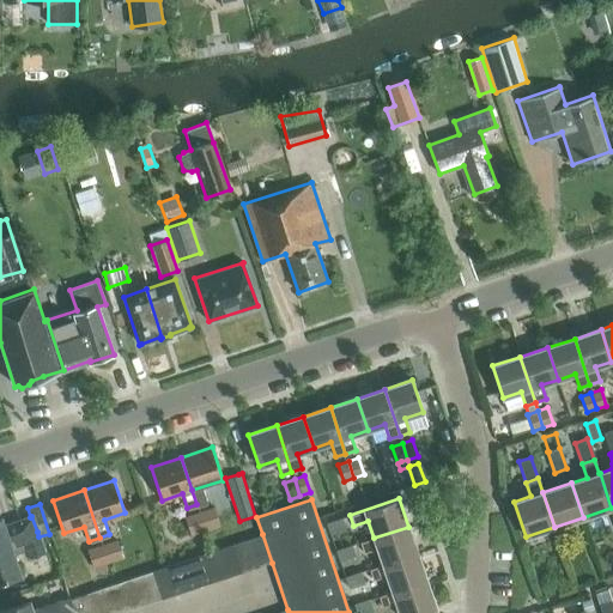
[(199,513),(205,530),(219,526),(213,508),(199,513)]
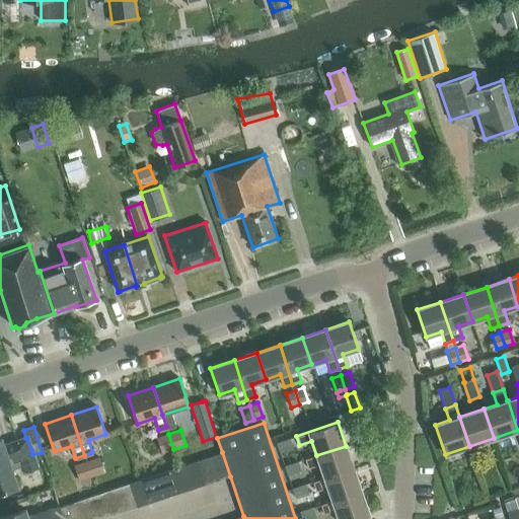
[(173,449),(168,434),(156,438),(161,454),(173,449)]
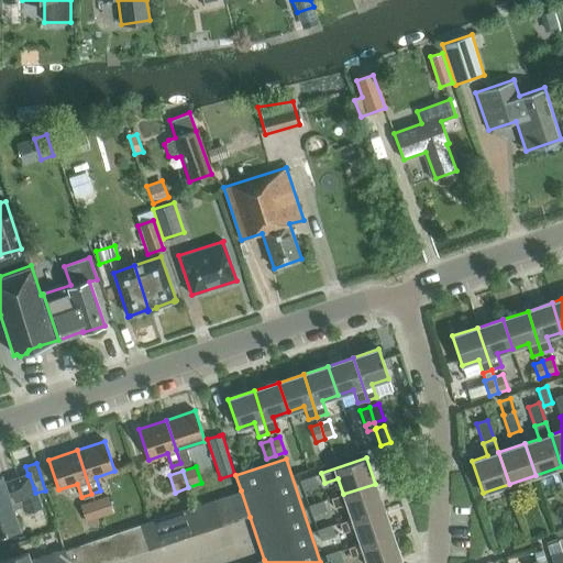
[(0,505),(35,493),(34,488),(29,474),(28,475),(3,483),(0,476),(0,475),(0,505)]
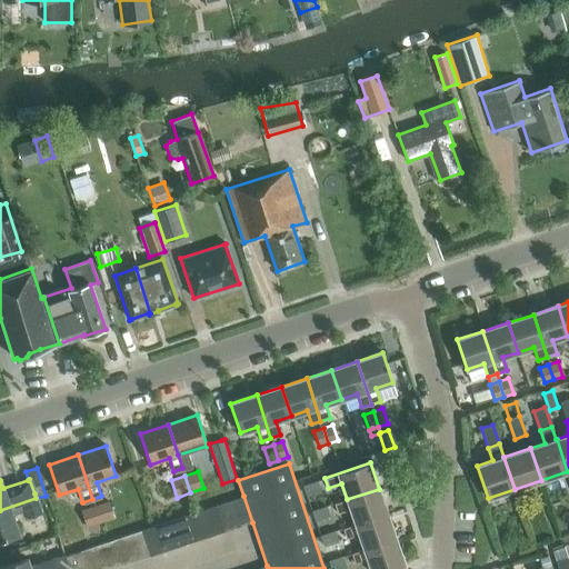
[(302,486),(306,497),(320,491),(317,481),(302,486)]
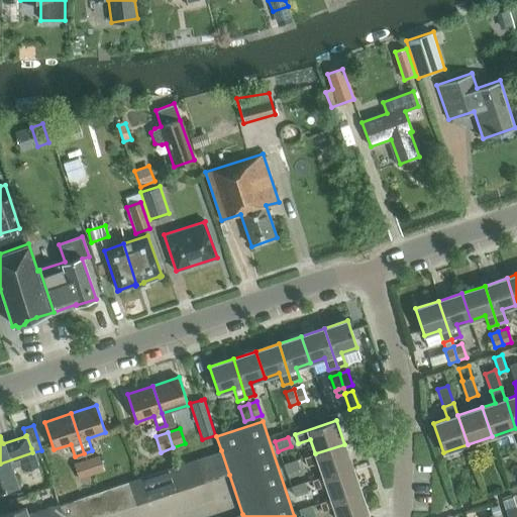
[(344,444),(315,453),(303,457),(306,467),(318,462),(323,477),(351,467),(344,444)]
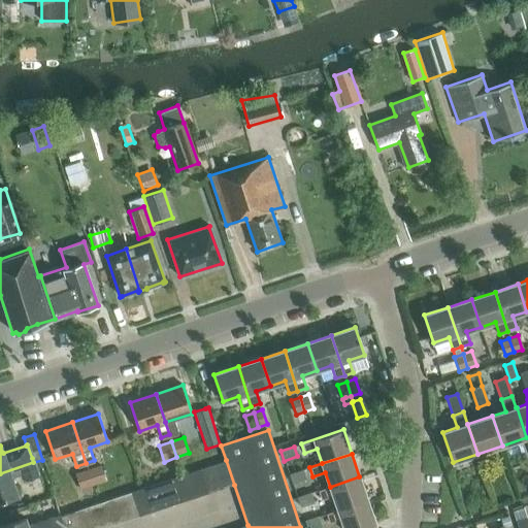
[(221,489),(234,485),(226,460),(212,465),(221,489)]
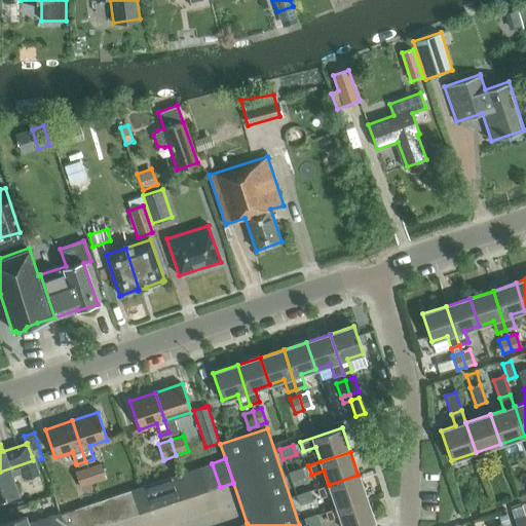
[(33,460),(0,472),(0,498),(16,493),(11,476),(22,473),(24,479),(37,474),(33,460)]
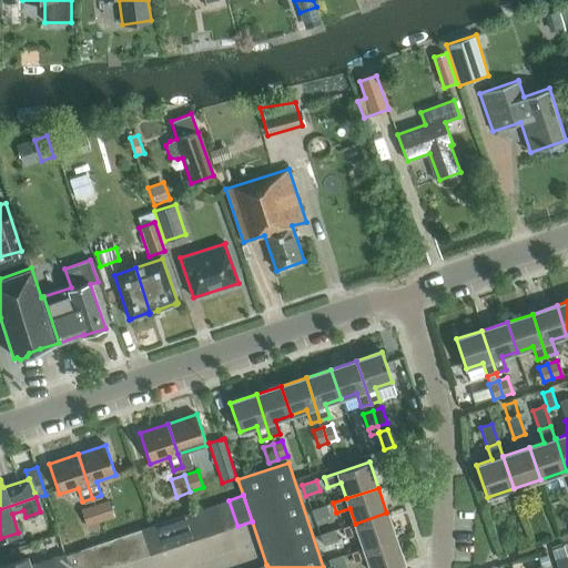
[(93,506),(99,523),(112,518),(107,500),(93,506)]
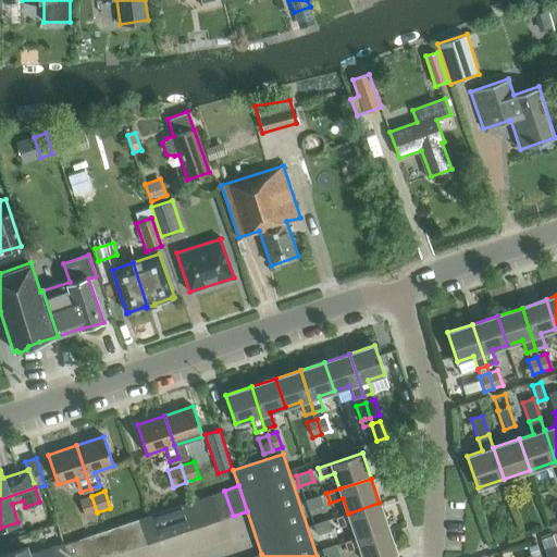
[(219,520),(233,516),(224,491),(210,495),(219,520)]
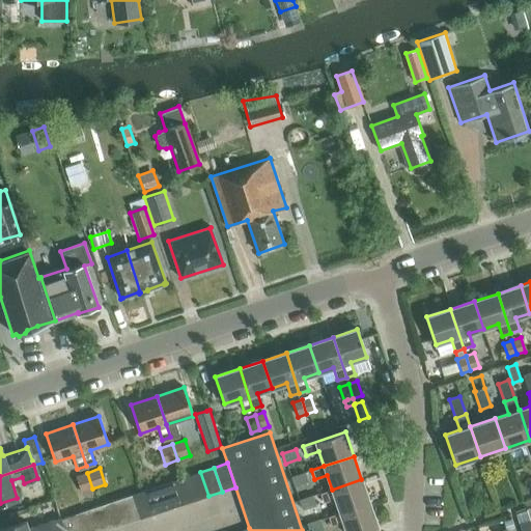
[(195,501),(208,496),(200,472),(187,477),(195,501)]
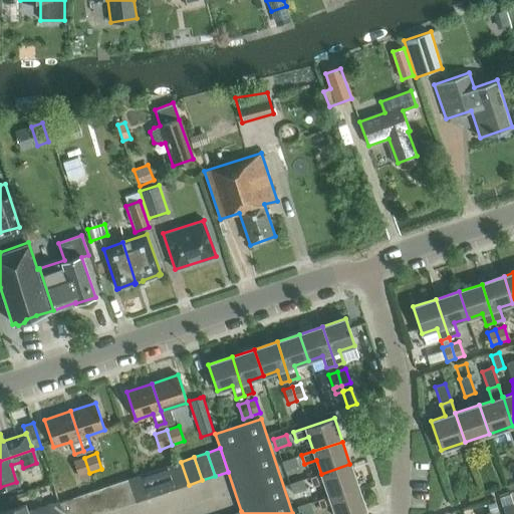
[(281,462),(284,472),(297,467),(294,457),(281,462)]
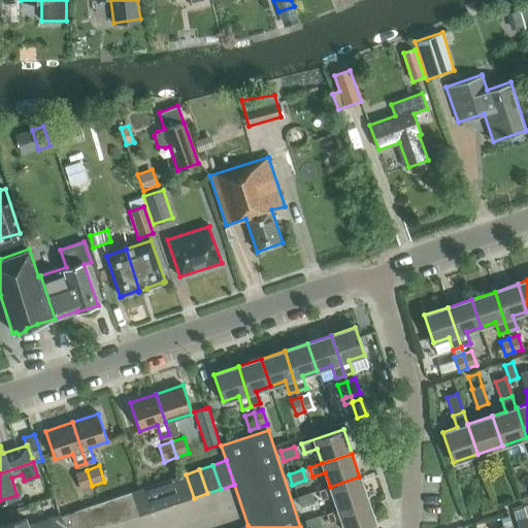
[(92,486),(87,470),(74,474),(80,490),(92,486)]
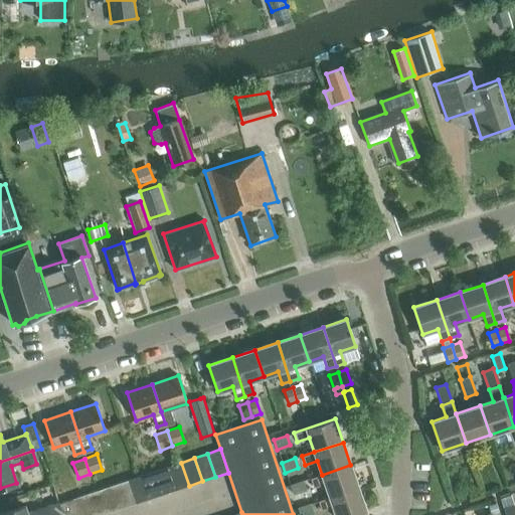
[(175,490),(189,486),(181,463),(167,467),(175,490)]
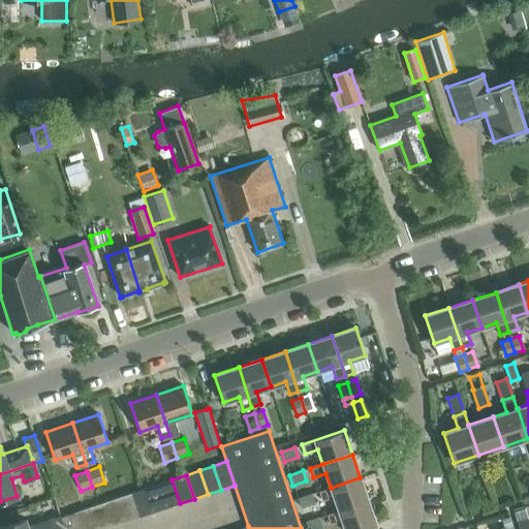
[(360,477),(331,488),(318,492),(321,500),(334,496),(339,510),(368,501),(360,477)]
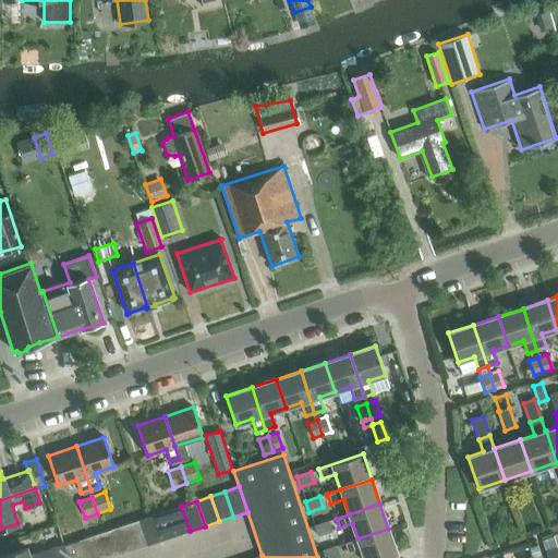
[(176,536),(190,531),(181,506),(167,511),(176,536)]
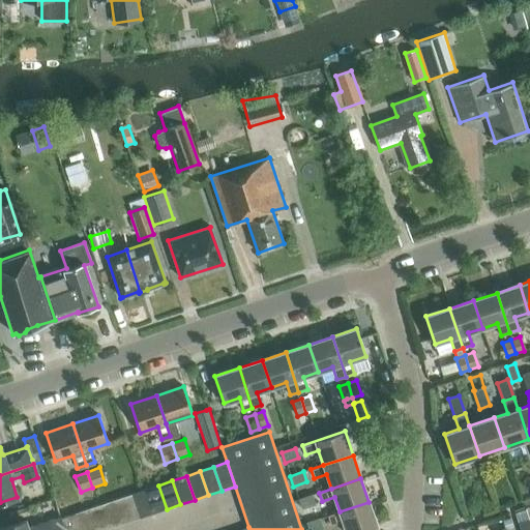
[(152,513),(167,509),(158,486),(145,490),(152,513)]
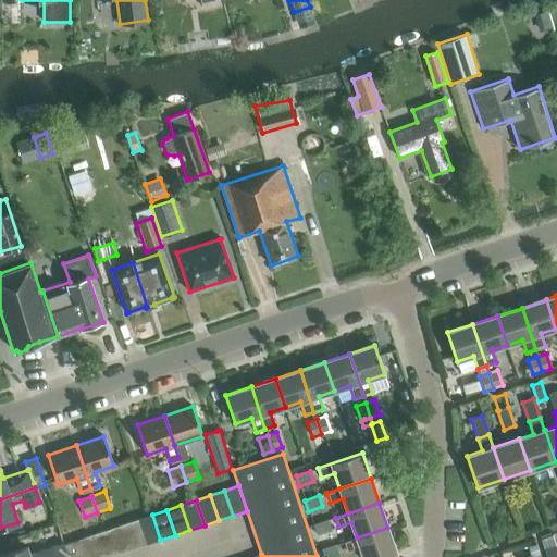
[(147,545),(160,540),(152,515),(138,519),(147,545)]
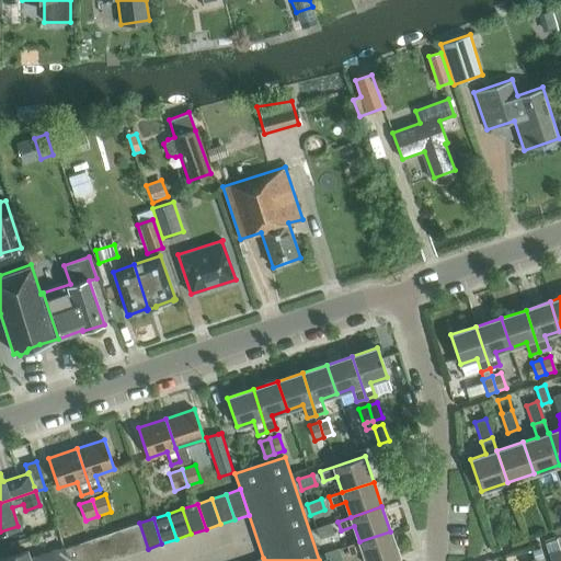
[(136,552),(148,549),(139,523),(127,527),(136,552)]
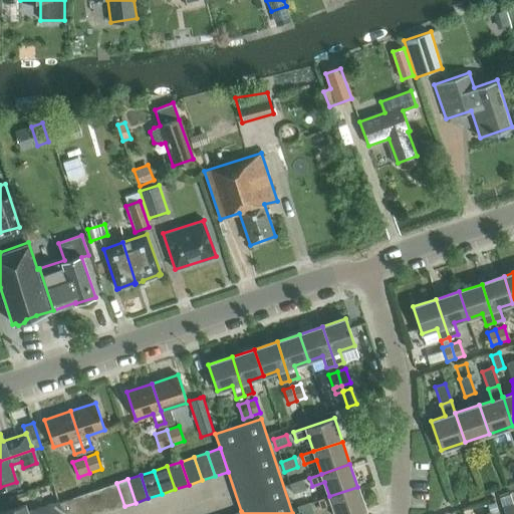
[(291,494),(305,490),(301,480),(288,484),(291,494)]
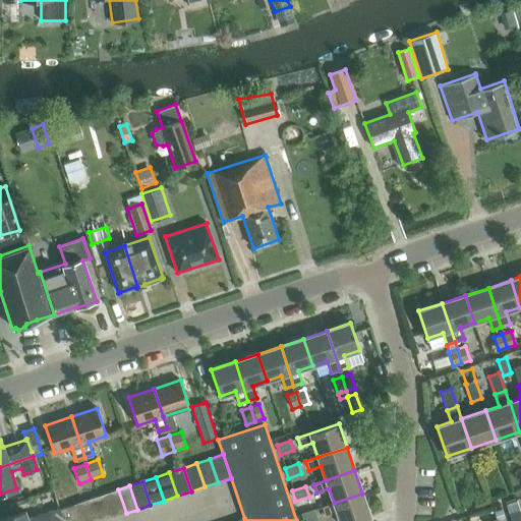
[(114,517),(126,513),(118,489),(106,494),(114,517)]
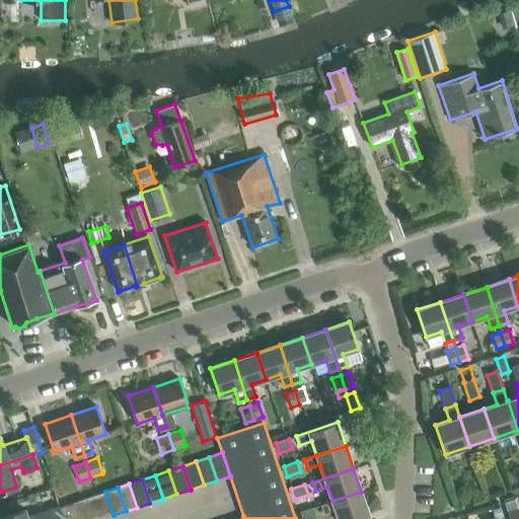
[(101,518),(102,518),(114,515),(105,492),(93,496),(101,518)]
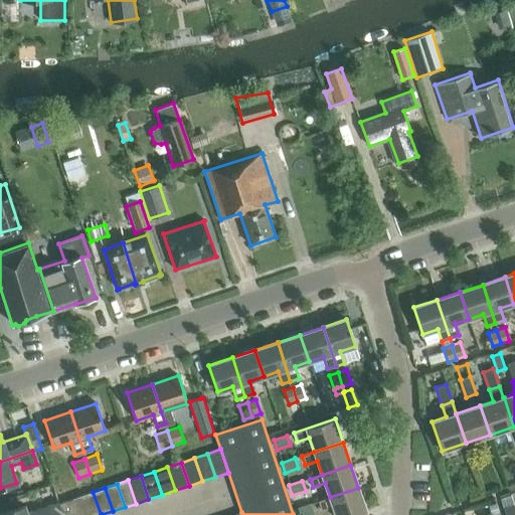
[(320,510),(333,506),(335,514),(353,514),(366,511),(358,488),(330,497),(317,501),(320,510)]
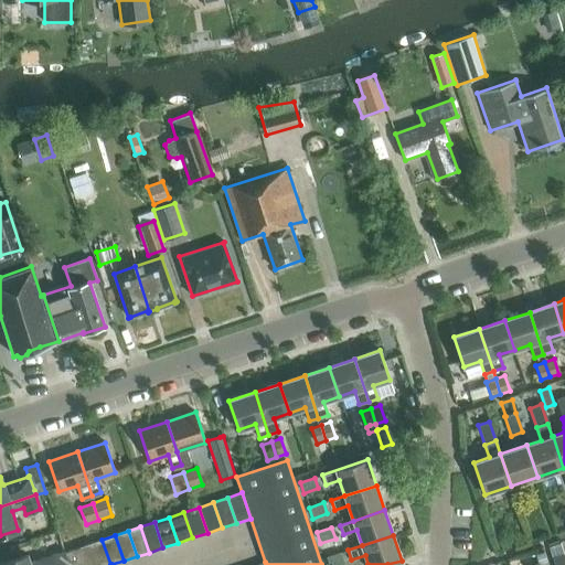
[(96,564),(110,564),(102,540),(89,544),(96,564)]
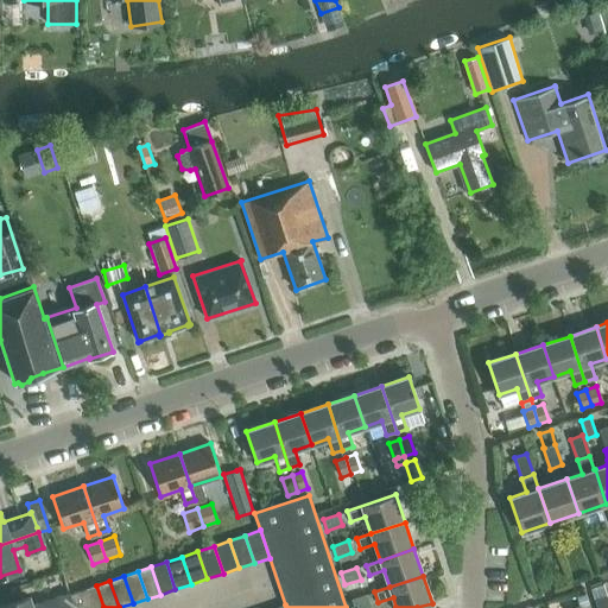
[(590,589),(594,601),(606,596),(602,584),(590,589)]
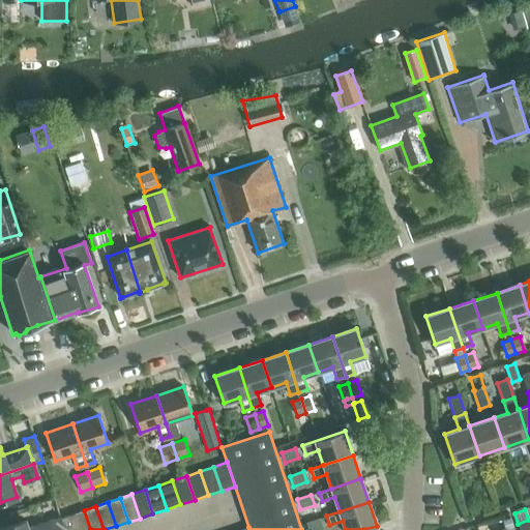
[(77,529),(90,529),(84,510),(71,514),(77,529)]
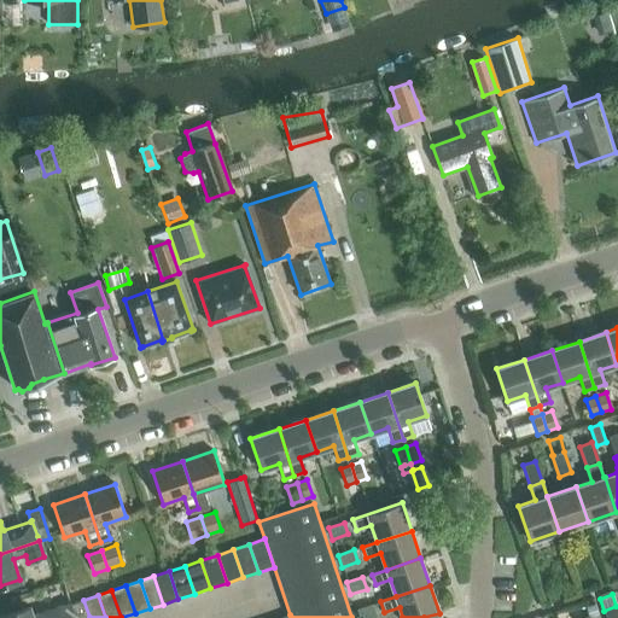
[(69,605),(74,617),(89,617),(83,600),(69,605)]
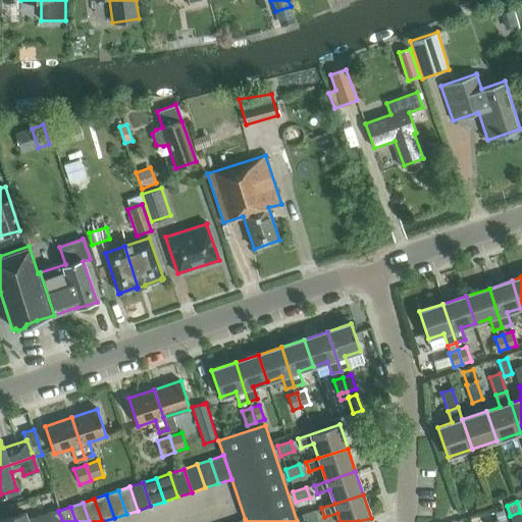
[(23,512),(0,520),(0,521),(62,521),(58,511),(58,509),(27,520),(23,512)]
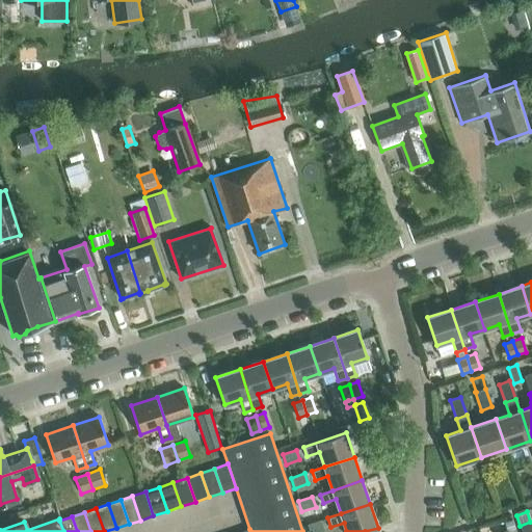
[(317,531),(324,530),(320,520),(307,525),(309,531),(317,531)]
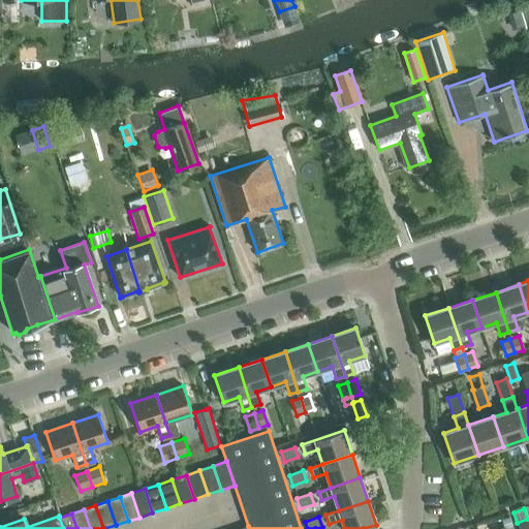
[(502,520),(504,528),(506,528),(512,527),(509,517),(502,520)]
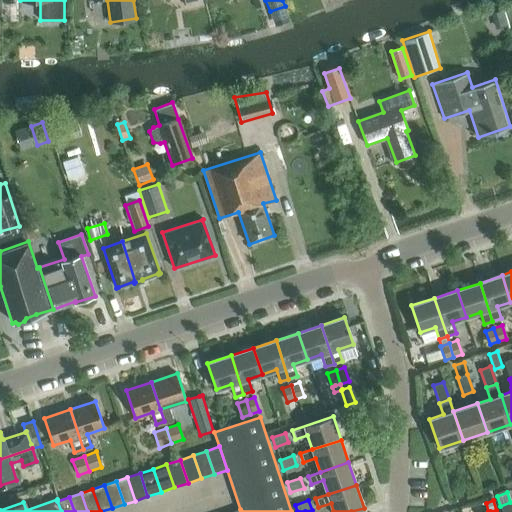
[(501,511),(511,511),(511,507),(510,502),(500,506),(501,511)]
